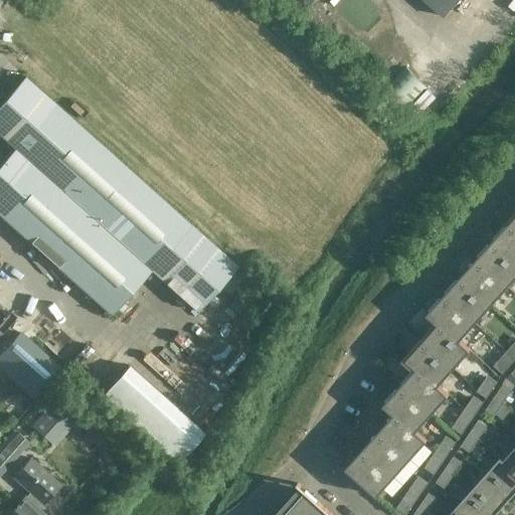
[(316,0),(315,0),(296,0),(295,1),(306,11),(316,0)]
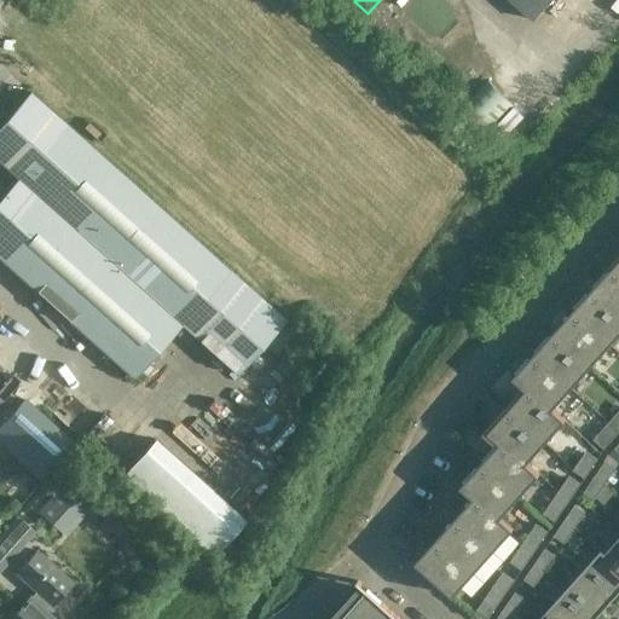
[(512,0),(533,18),(550,0),(512,0)]
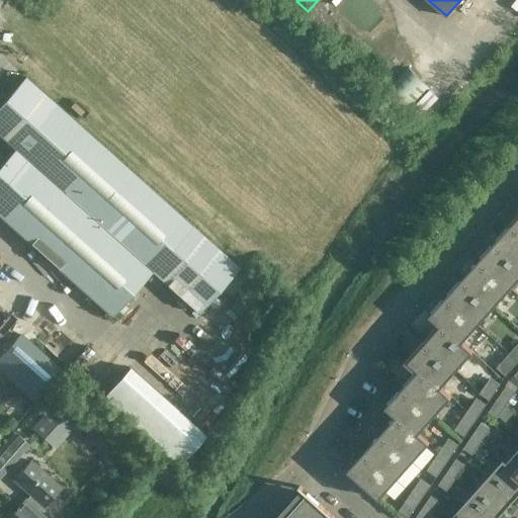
[(408,112),(429,89),(407,68),(384,91),(408,112)]
